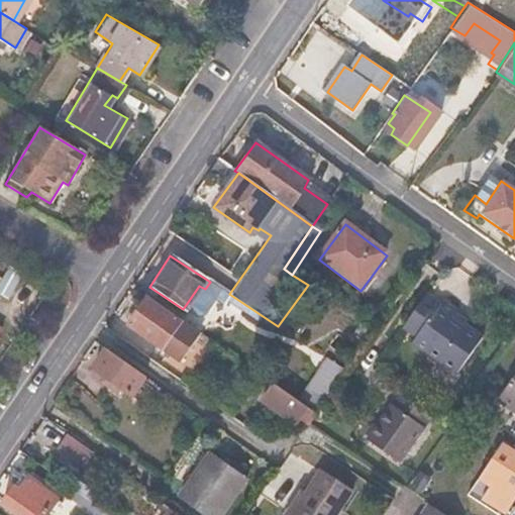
[(3,273),(0,279),(0,295),(7,299),(17,279),(3,273)]
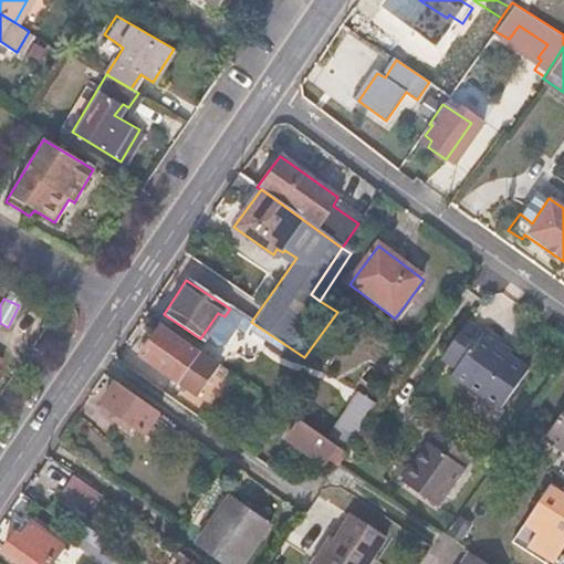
[(467,323),(440,359),(455,369),(481,333),(467,323)]
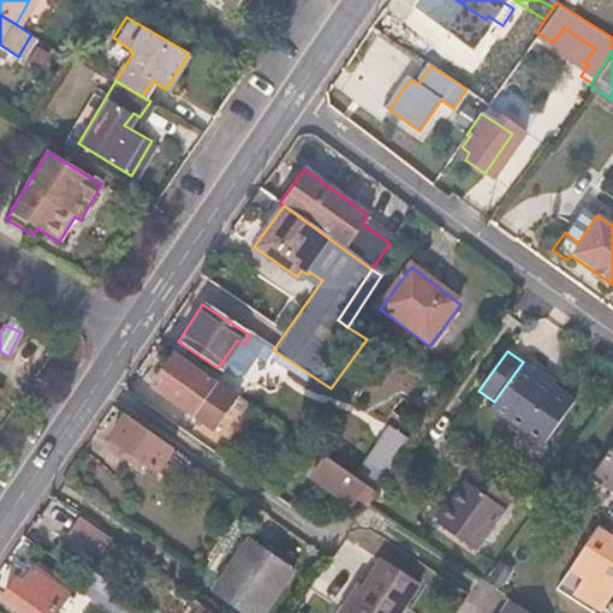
[(236,397),(174,355),(152,388),(213,430),(236,397)]
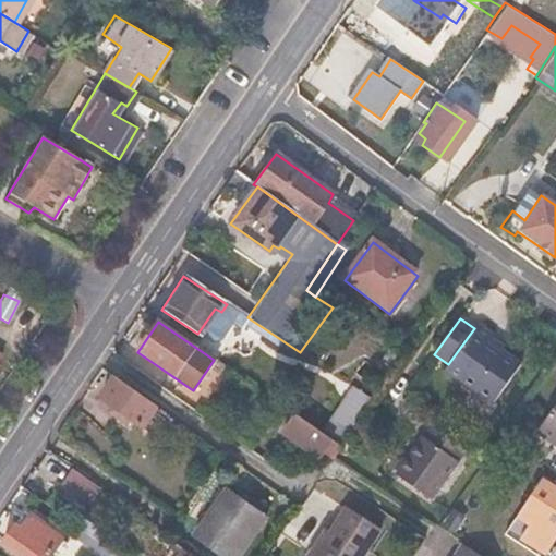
[(474,328),(448,364),(444,370),(492,403),(519,365),(490,343),(494,337),(476,325),(474,328)]
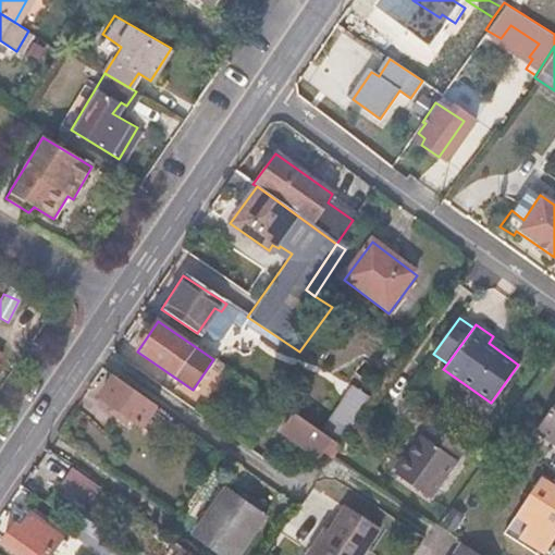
[(153,406),(112,378),(99,397),(122,412),(116,420),(124,424),(128,418),(140,426),(153,406)]
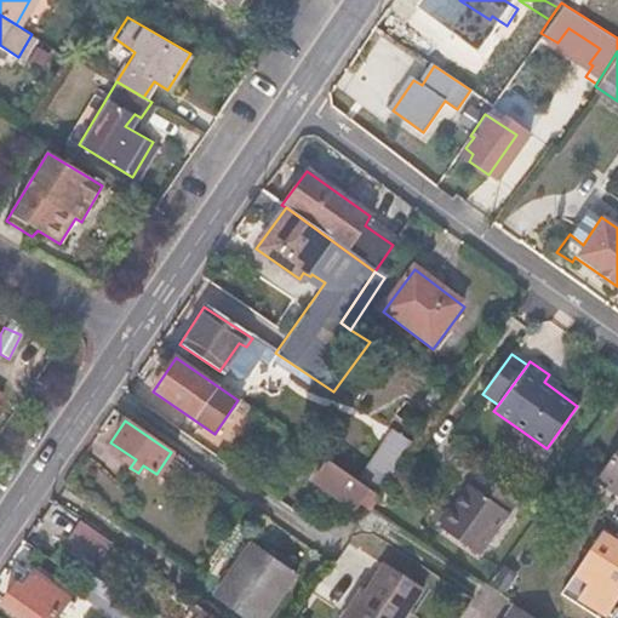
[(382,486),(408,442),(388,429),(361,474),(382,486)]
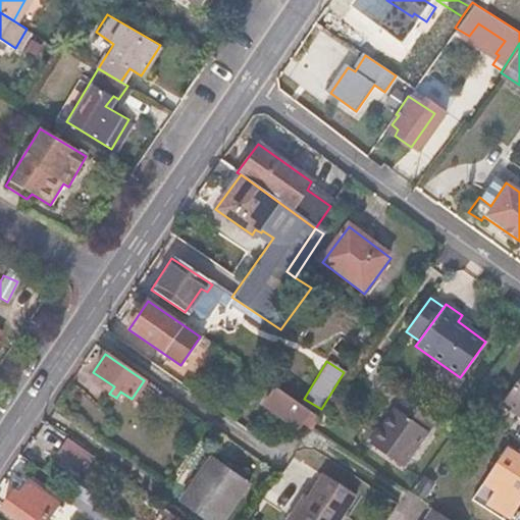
[(519,419),(519,380),(502,407),(519,419)]
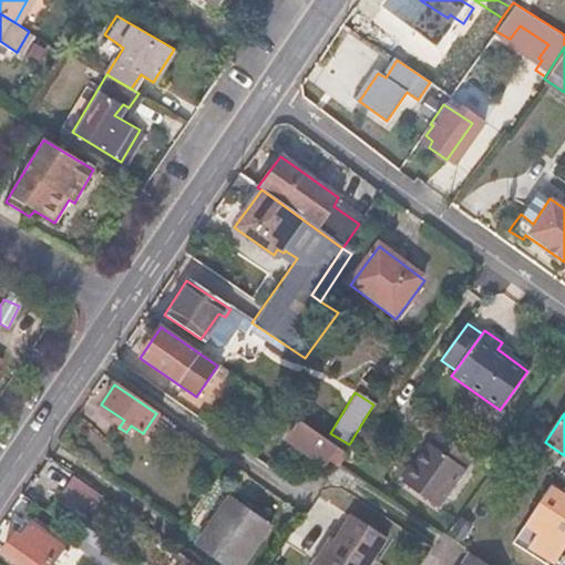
[(321,464),(334,447),(299,422),(286,440),(321,464)]
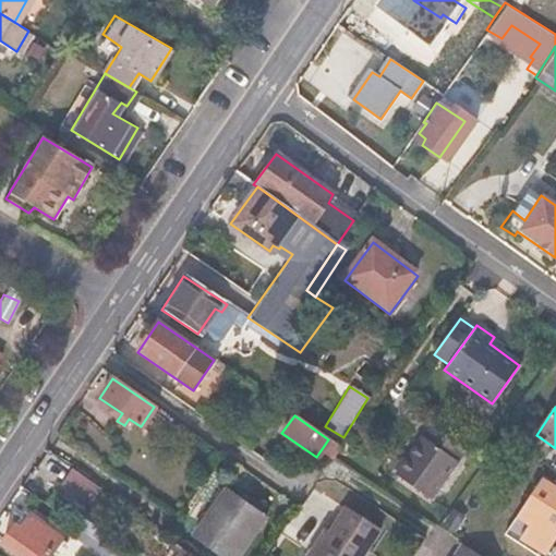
[(427,505),(455,467),(422,443),(395,480),(427,505)]
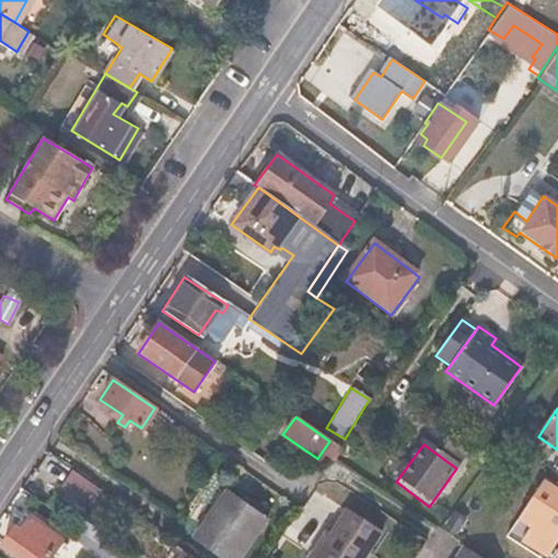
[(99,491),(69,472),(54,493),(82,514),(99,491)]
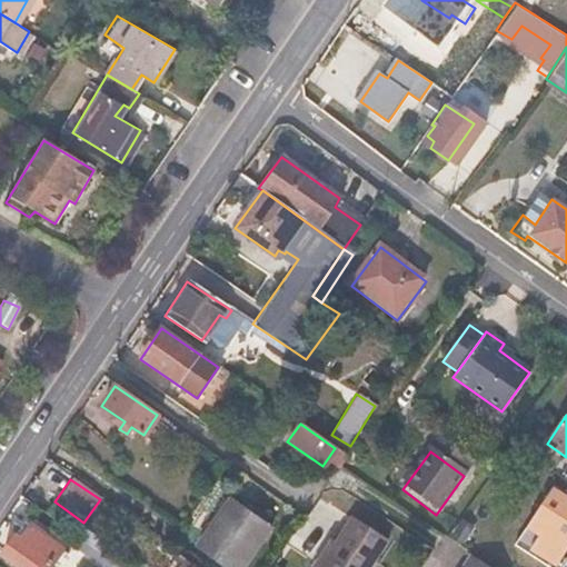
[(566,546),(566,500),(550,491),(526,528),(538,537),(530,549),(548,561),(550,558),(556,563),(566,546)]
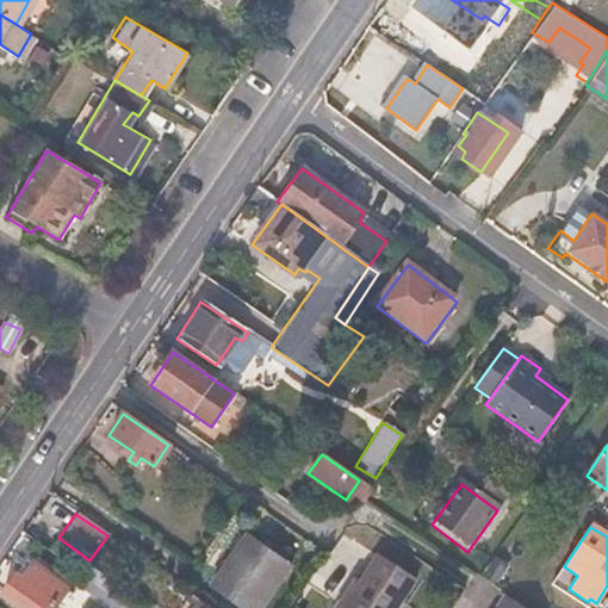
[(261,607),(292,566),(246,532),(205,587),(235,607),(261,607)]
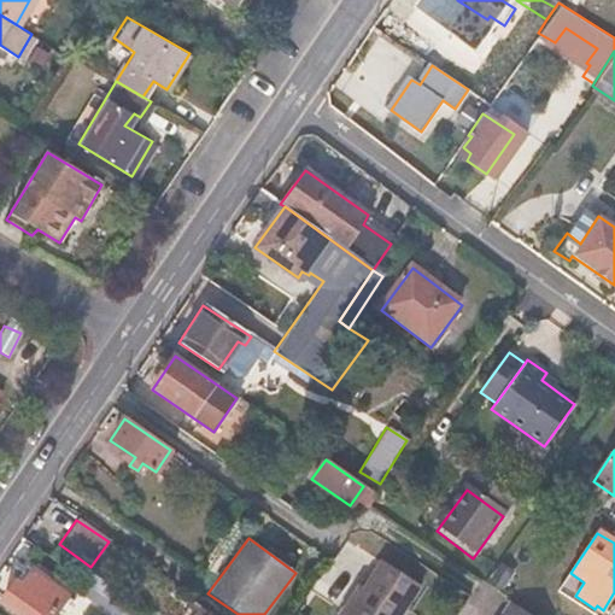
[(397,614),(416,587),(379,563),(344,614),(397,614)]
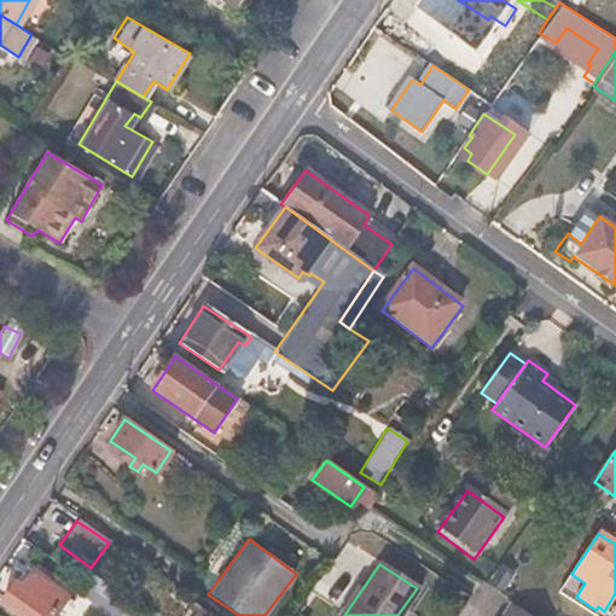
[(56,615),(68,599),(32,574),(22,588),(12,583),(0,600),(0,605),(16,615),(56,615)]
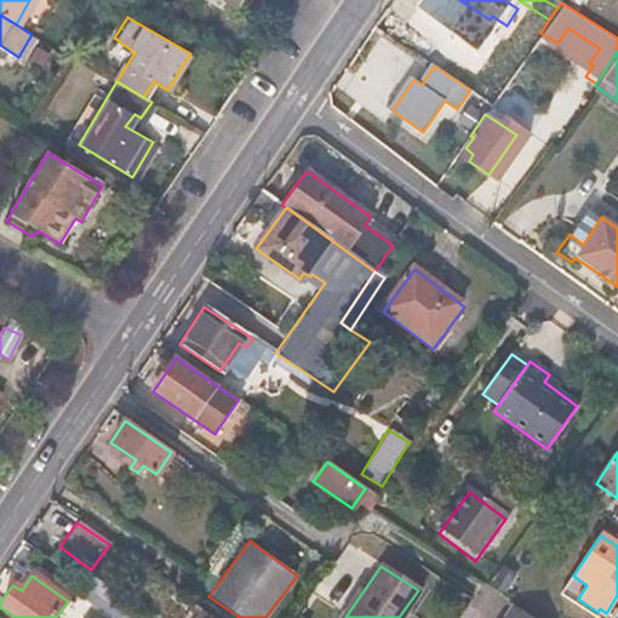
[(127,617),(80,584),(74,595),(107,617),(127,617)]
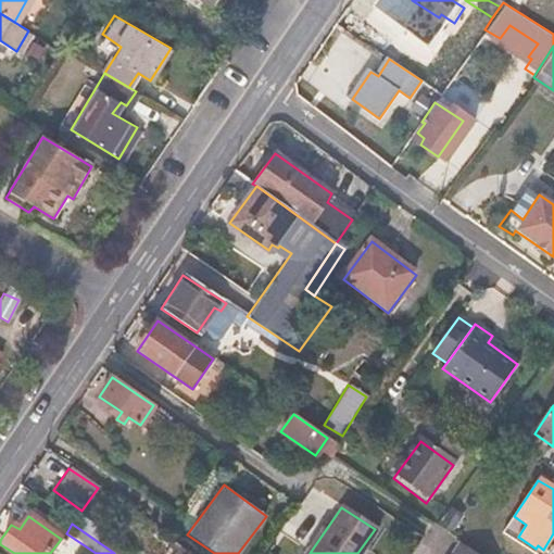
[(476,553),(460,543),(452,553),(476,553)]
